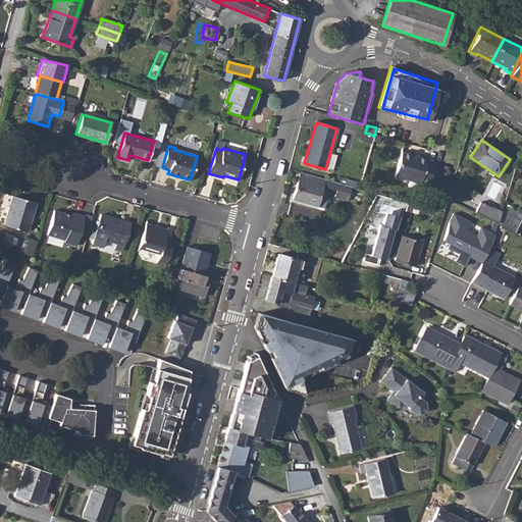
[(394,176),(410,180),(421,185),(427,187),(427,185),(433,164),(426,162),(426,160),(401,152),(394,176)]
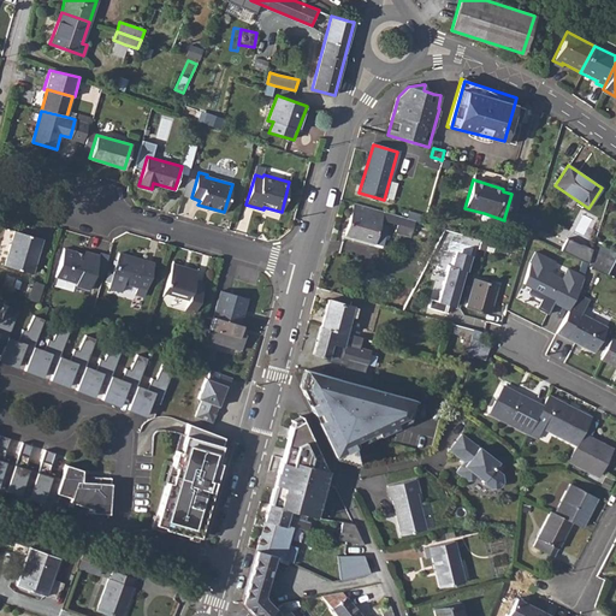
[(381,212),(354,203),(344,236),(378,247),(381,235),(377,232),(380,219),(381,212)]
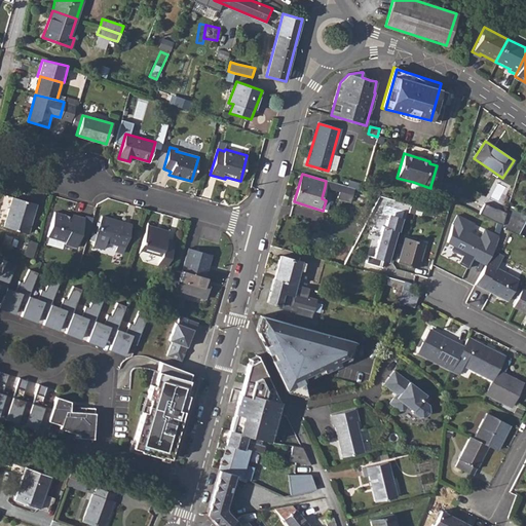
[(332,183),(331,189),(336,191),(336,188),(339,189),(338,191),(339,191),(336,199),(351,203),(355,189),(332,183)]
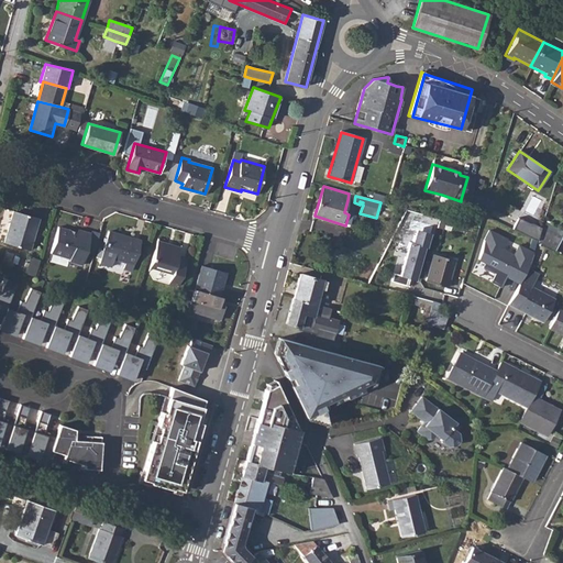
[(12,210),(3,242),(30,250),(39,218),(12,210)]
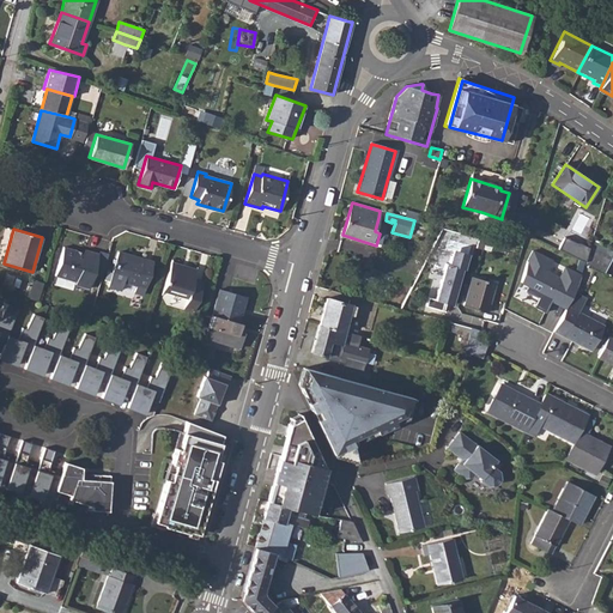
[(587,262),(605,269),(612,249),(612,248),(595,241),(587,262)]
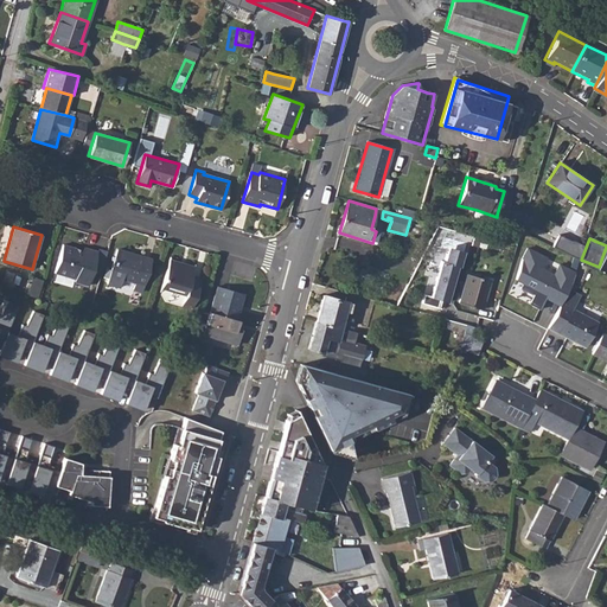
[(62,243),(53,273),(74,279),(72,282),(88,286),(98,250),(84,246),(83,249),(62,243)]
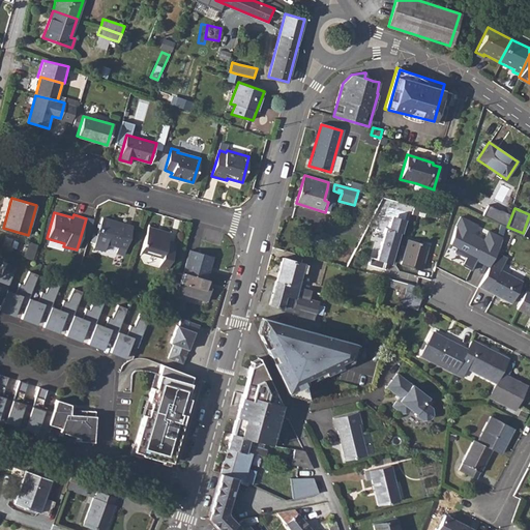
[(386,227),(378,259),(391,263),(401,232),(403,232),(406,218),(392,214),(388,227),(386,227)]
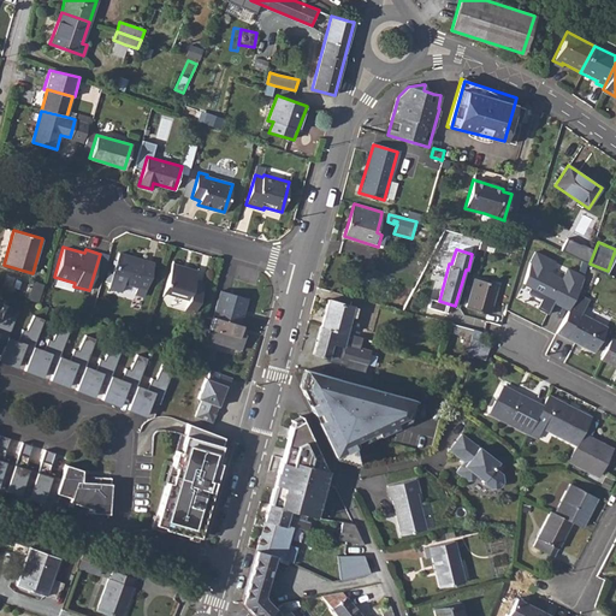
[(534,249),(525,283),(569,308),(579,288),(584,274),(568,266),(563,276),(551,271),(556,260),(534,249)]
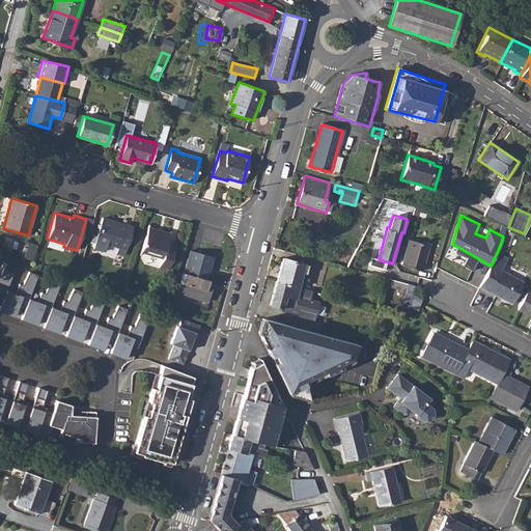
[(103,218),(93,248),(105,251),(107,245),(117,248),(116,253),(124,255),(133,226),(103,218)]
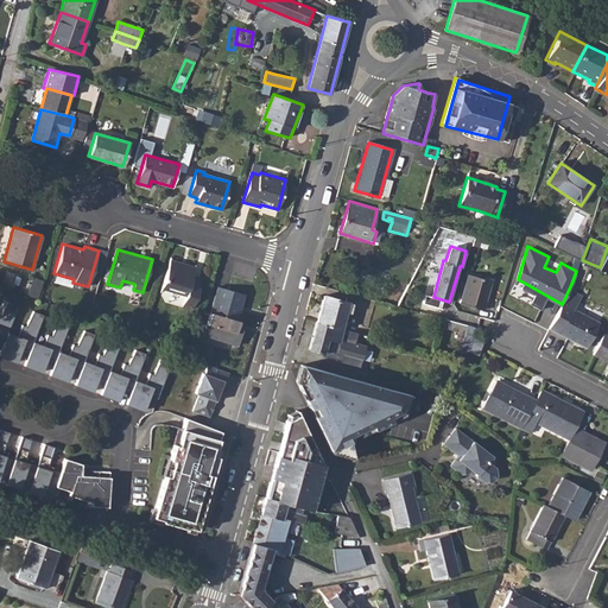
[(170,260),(162,287),(185,295),(183,304),(194,308),(202,278),(192,276),(195,267),(182,263),(170,260)]
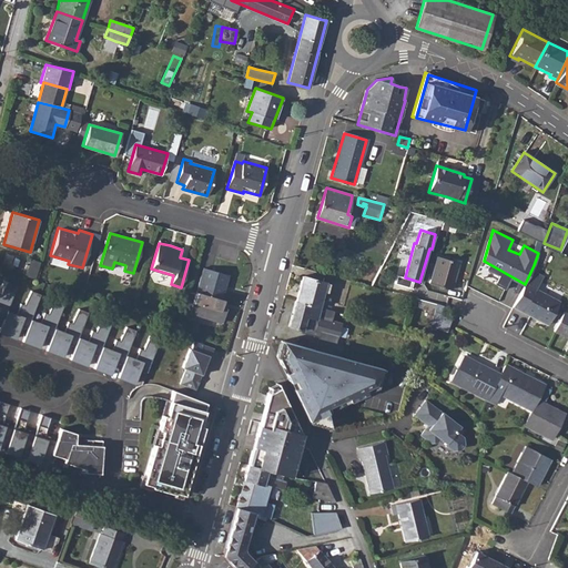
[(437,257),(426,293),(448,300),(459,264),(437,257)]
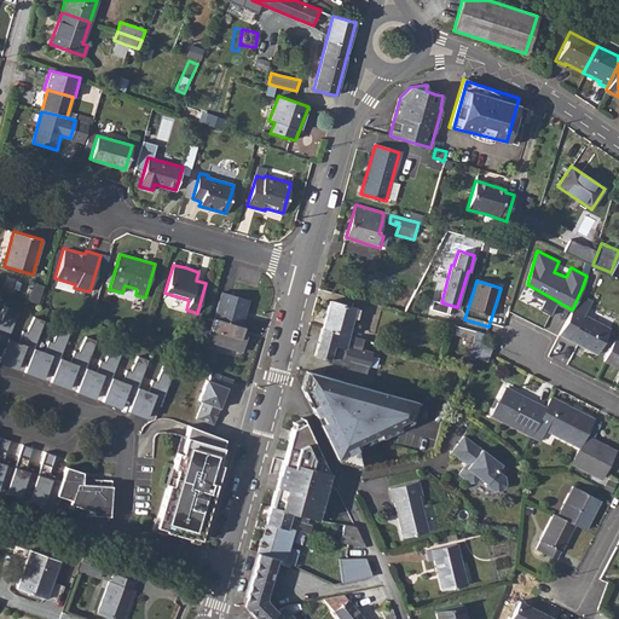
[(32,282),(27,300),(38,305),(44,285),(32,282)]
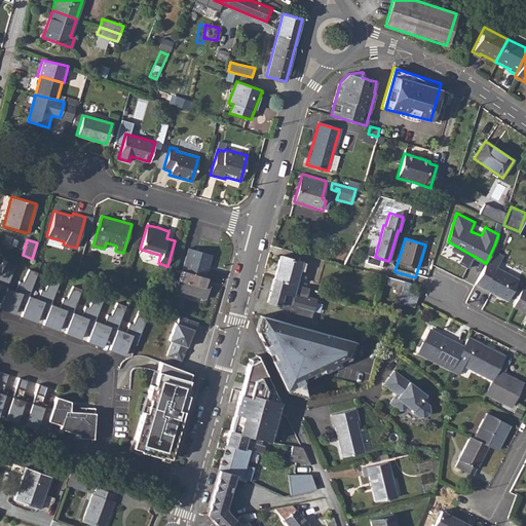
[(188,248),(176,290),(207,299),(211,286),(202,284),(211,256),(196,252),(196,250),(188,248)]
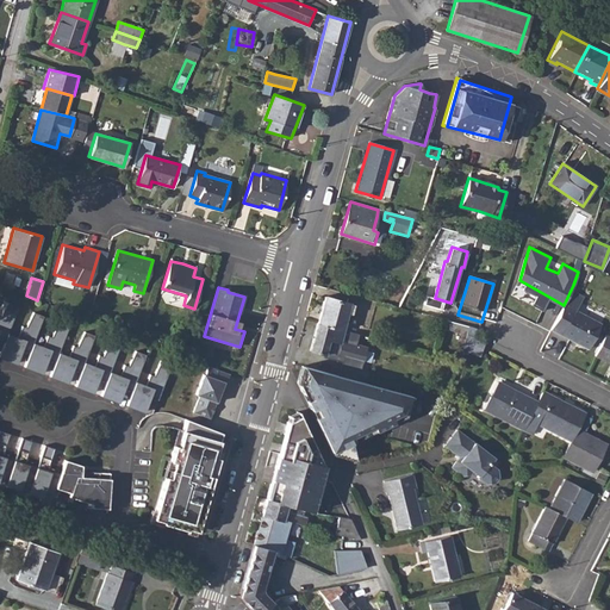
[(324,297),(317,323),(342,330),(349,304),(324,297)]
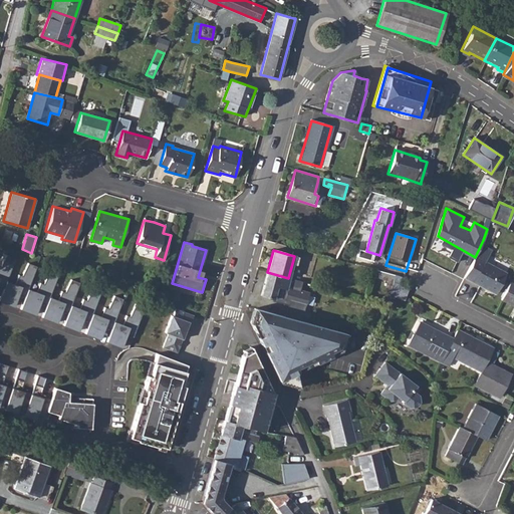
[(0,286),(3,288),(6,280),(15,258),(6,254),(0,267),(0,286)]
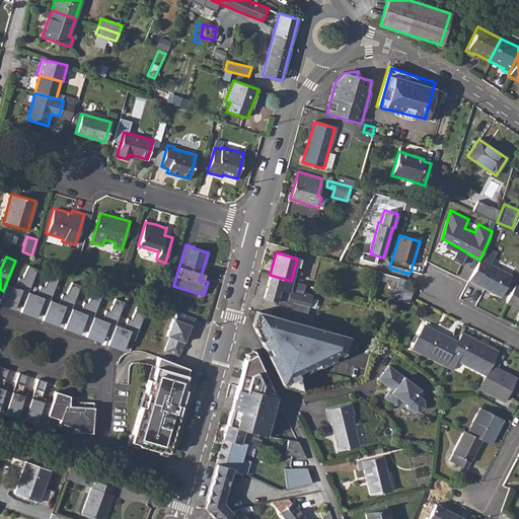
[(479,260),(467,281),(490,292),(492,289),(500,294),(510,275),(488,264),(479,260)]
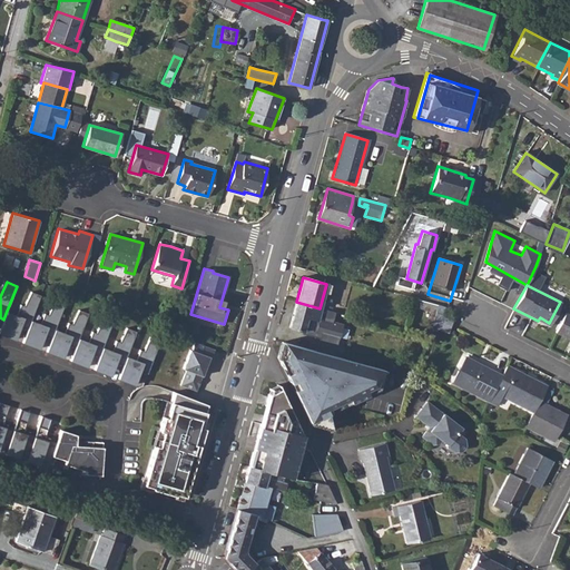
[(20,325),(28,328),(31,321),(40,295),(31,292),(25,305),(20,304),(17,315),(7,311),(3,320),(0,328),(0,333),(15,340),(20,325)]
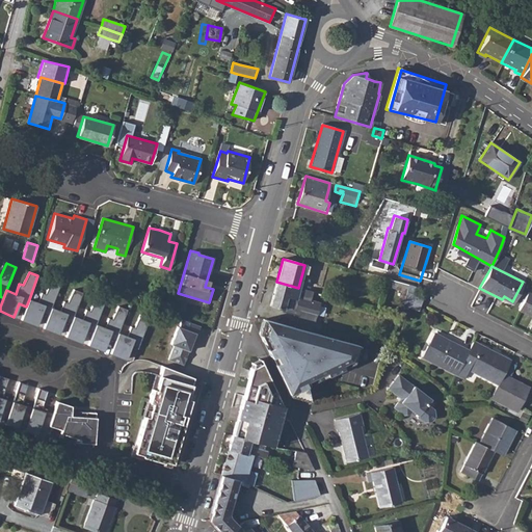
[(41,312),(48,315),(51,308),(60,284),(51,281),(45,293),(42,292),(37,302),(29,299),(26,307),(21,319),(36,325),(41,312)]
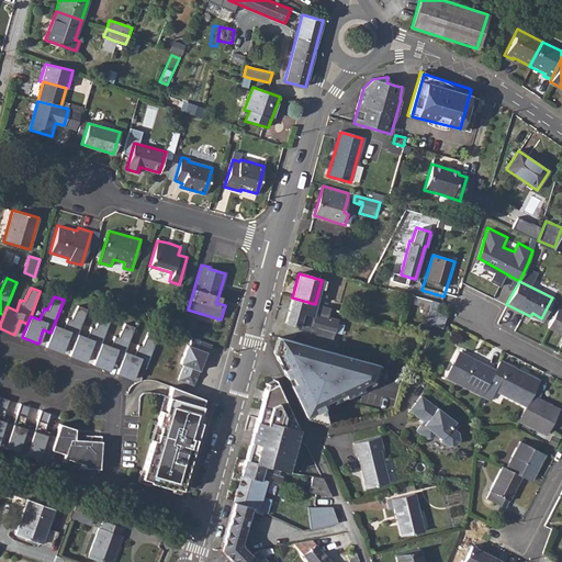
[(411,296),(409,303),(426,308),(429,310),(429,307),(431,302),(411,296)]
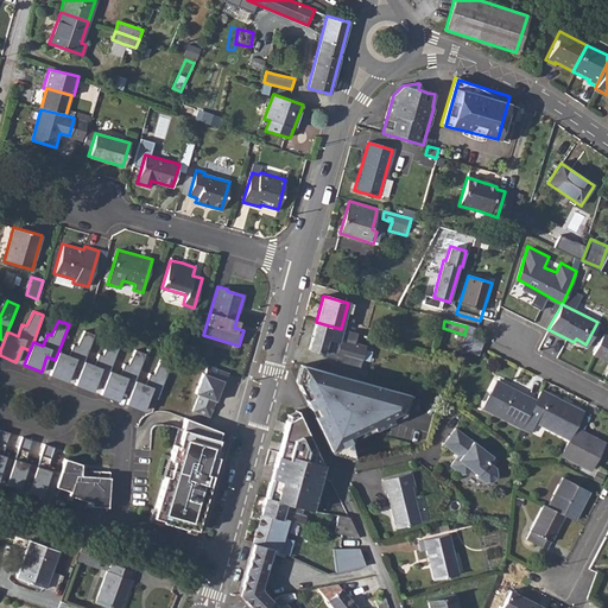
[(341,329),(316,322),(309,350),(323,355),(341,360),(337,375),(355,381),(360,366),(366,347),(354,344),(358,333),(341,329)]
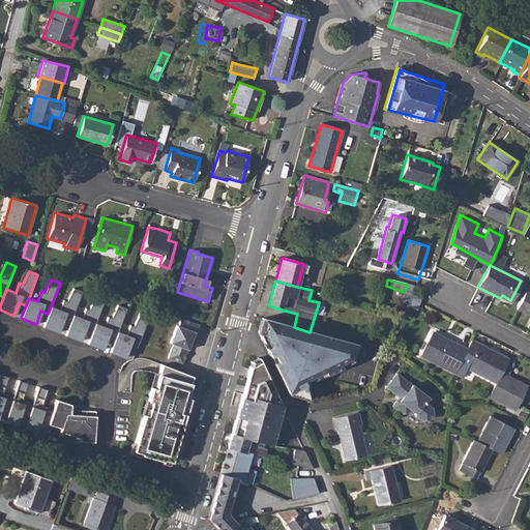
[(407,285),(405,290),(414,294),(415,287),(407,285)]
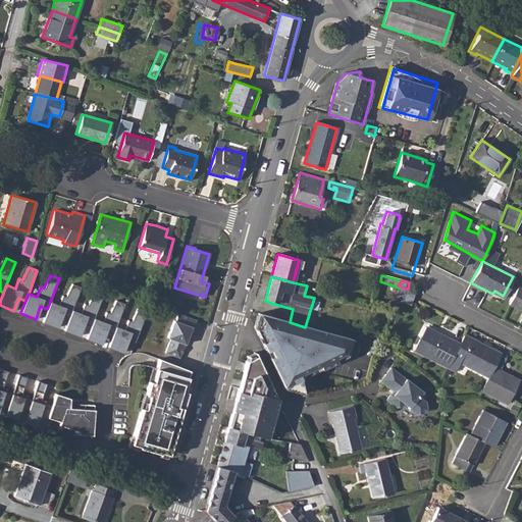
[(62,315),(69,317),(81,286),(72,283),(66,297),(62,295),(58,305),(50,302),(47,309),(43,322),(57,327),(62,315)]
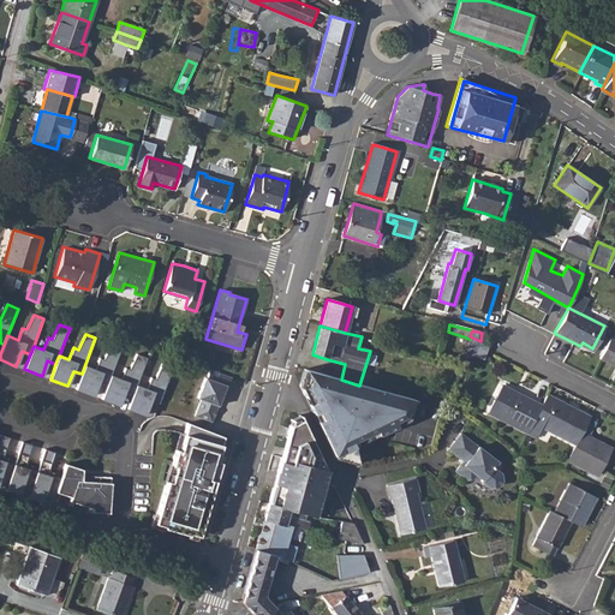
[(470,339),(466,353),(472,356),(479,358),(484,342),(481,341),(470,336),(470,339)]
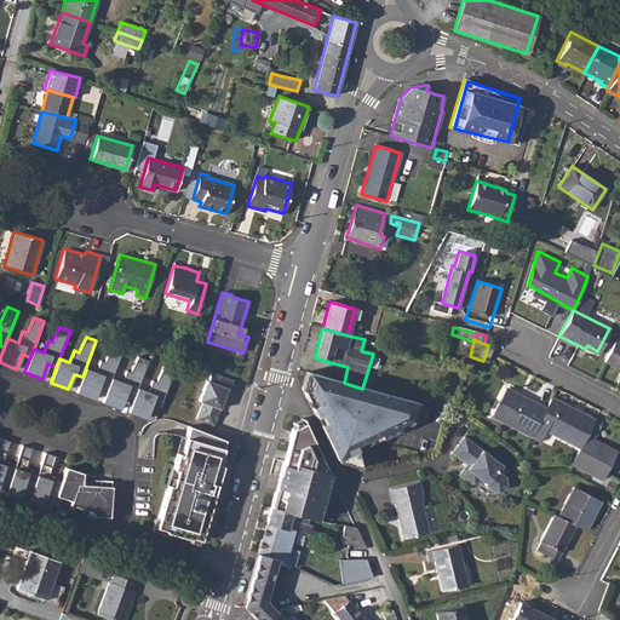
[(619,343),(614,340),(604,361),(619,368),(619,343)]
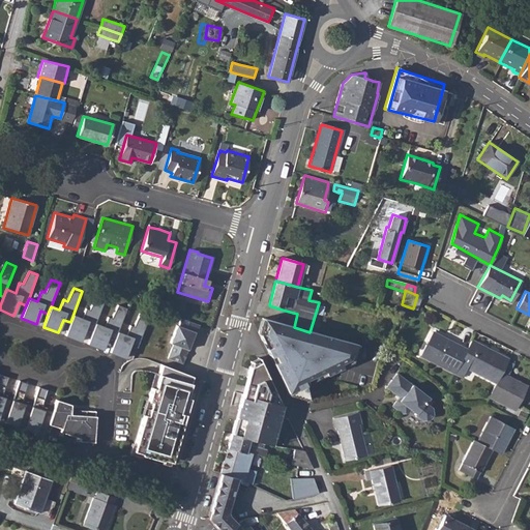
[(85,328),(92,331),(95,323),(105,299),(95,296),(89,310),(86,308),(82,318),(74,315),(70,322),(65,335),(80,341),(85,328)]
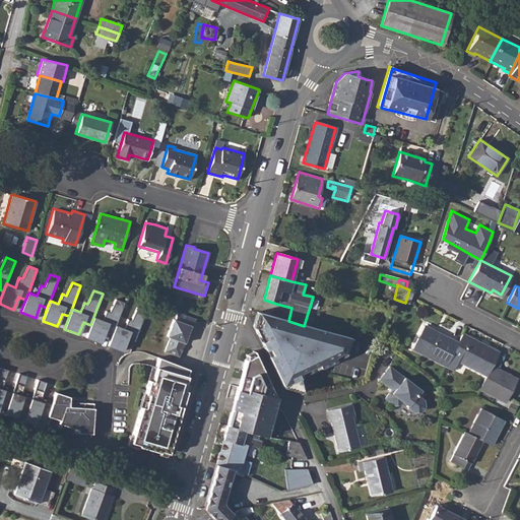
[(106,330),(113,333),(116,325),(124,303),(116,299),(110,312),(106,311),(102,321),(93,317),(90,325),(86,337),(101,343),(106,330)]
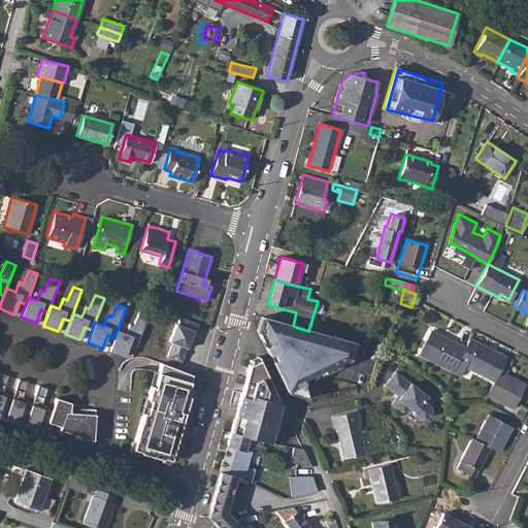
[(114,338),(109,351),(124,357),(129,343),(137,347),(150,316),(141,312),(133,325),(130,324),(126,334),(118,330),(114,338)]
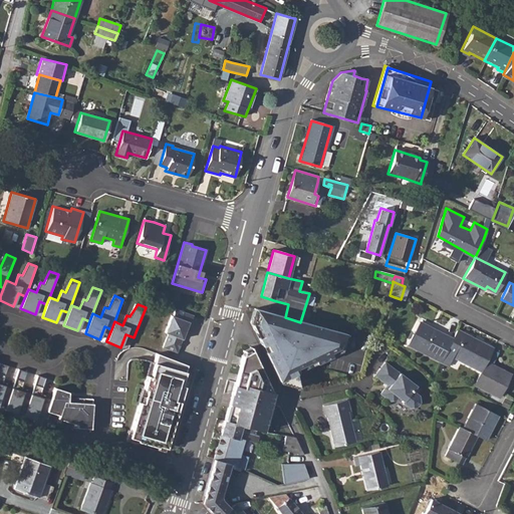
[(195,316),(176,308),(173,316),(171,315),(165,332),(167,333),(162,347),(177,353),(189,323),(192,324),(195,316)]
